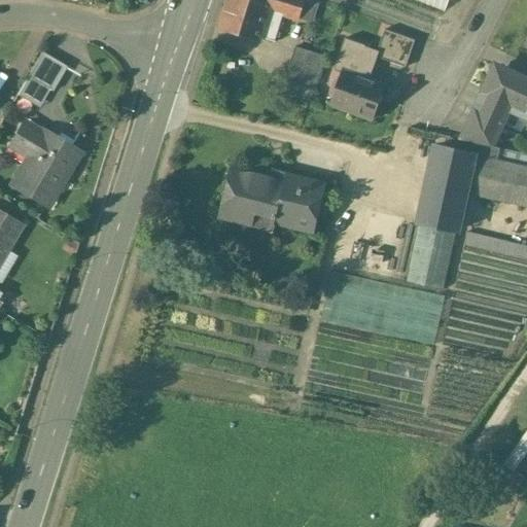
[(271,0),(226,0),(218,29),(258,41),(259,38),(268,40),(271,27),(264,25),(269,9),(271,0)]
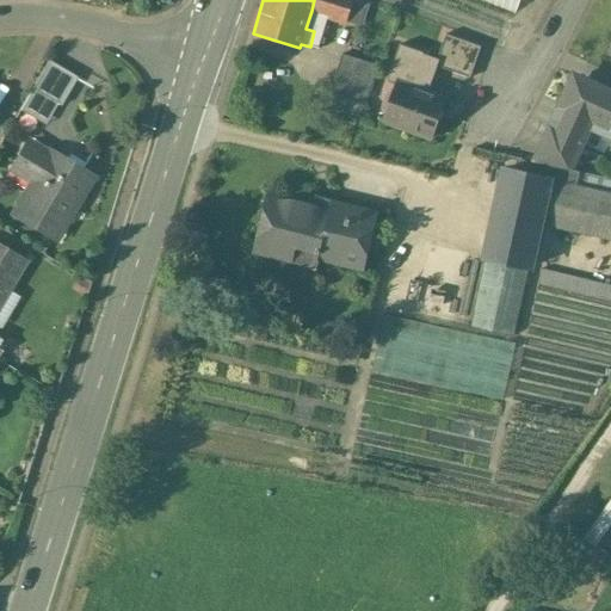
[(350,0),(314,0),(312,11),(344,20),(350,0)]
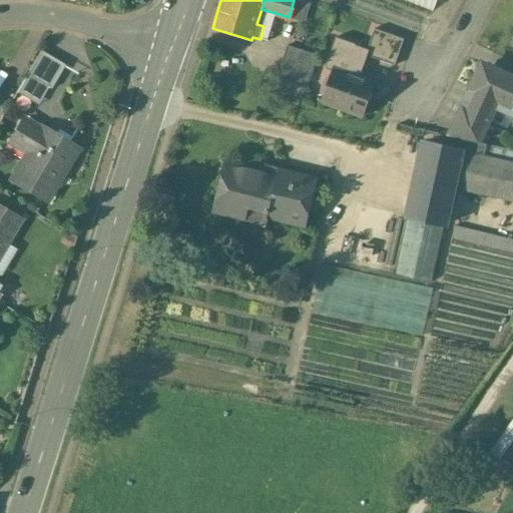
[(307,2),(299,0),(294,0),(289,17),(302,21),(307,2)]
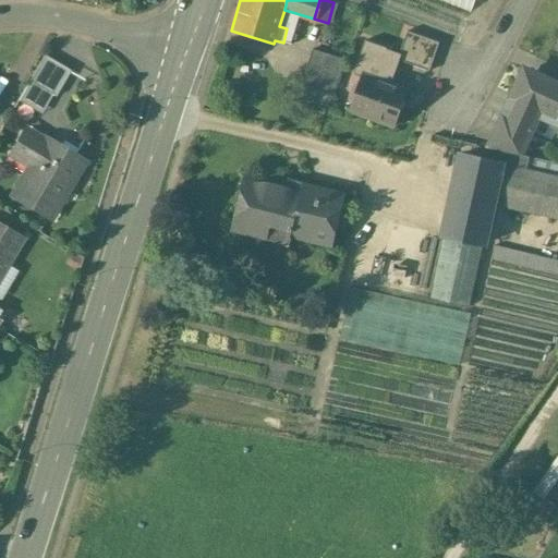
[(476,0),(434,0),(472,14),(476,0)]
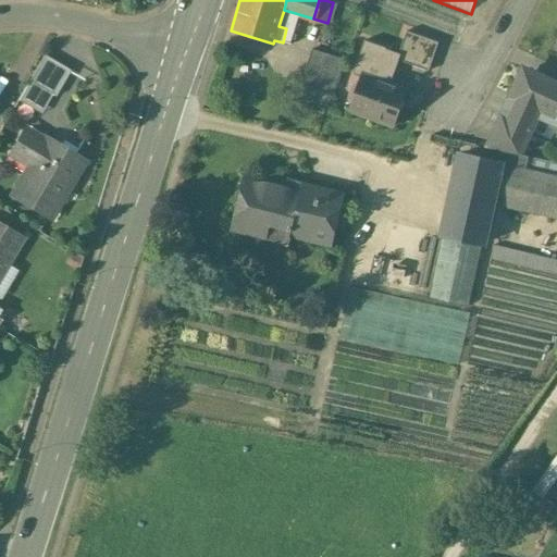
[(437,42),(405,32),(397,53),(399,54),(397,61),(428,71),(437,42)]
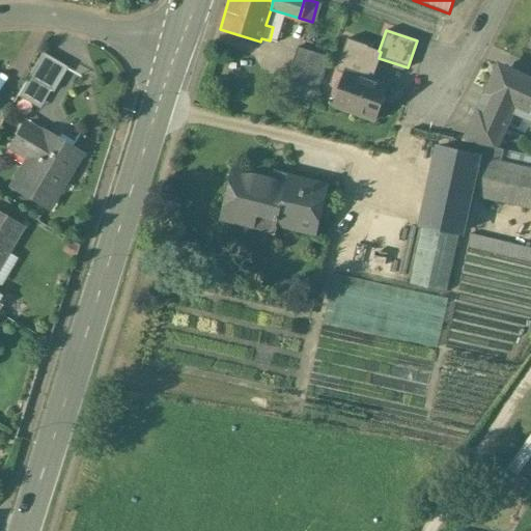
[(367,46),(346,38),(335,70),(343,73),(344,72),(370,81),(379,58),(381,52),(379,51),(366,47),(367,46)]
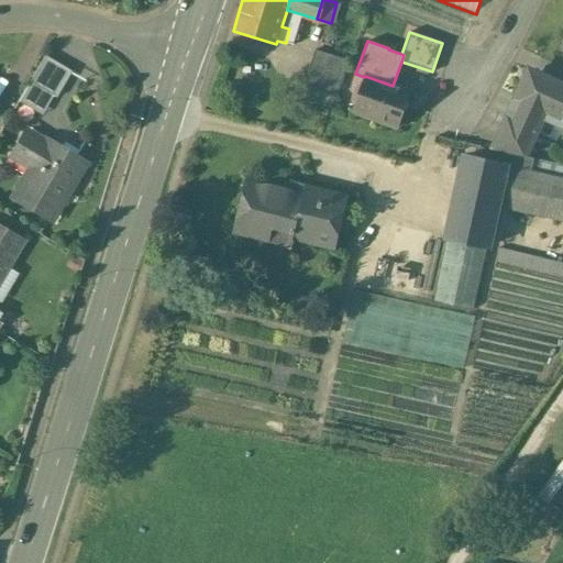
[(346,61),(313,50),(302,86),(334,96),(346,61)]
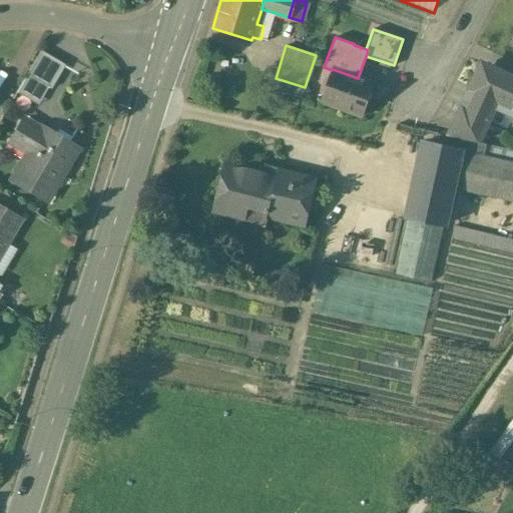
[(63,65),(39,50),(25,74),(49,89),(63,65)]
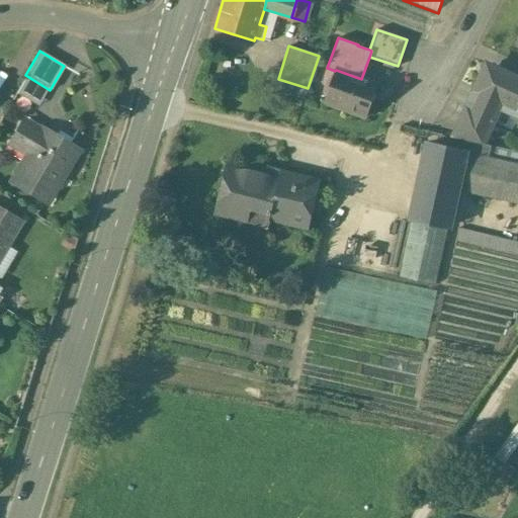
[(511,74),(495,66),(470,118),(464,115),(461,122),(485,134),(492,115),(500,100),(517,107),(517,81),(510,78),(511,74)]
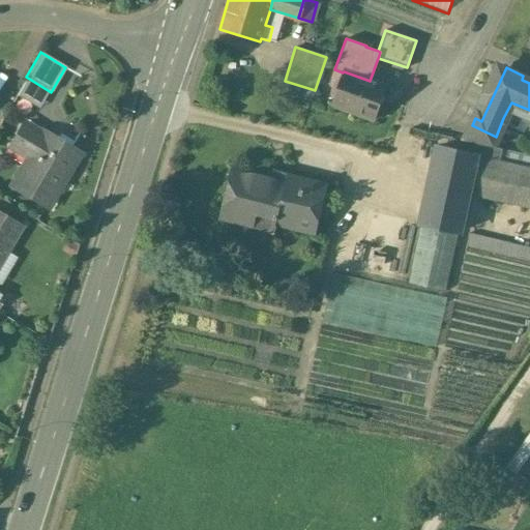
[(370,81),(344,71),(343,72),(331,106),(374,120),(385,86),(370,81)]
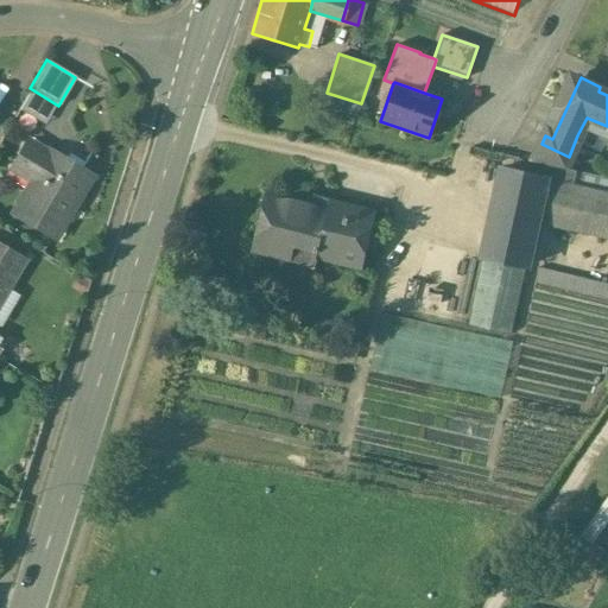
[(607,135),(607,126),(587,118),(577,135),(595,144),(607,138),(607,135),(607,137),(607,135)]
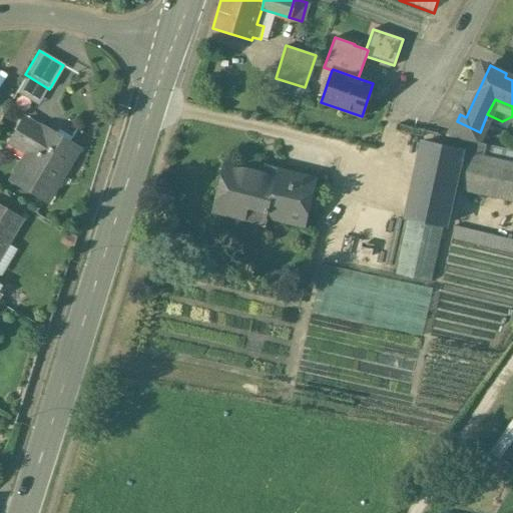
[(75,148),(43,129),(41,132),(22,121),(8,145),(27,156),(13,180),(45,199),(75,148)]
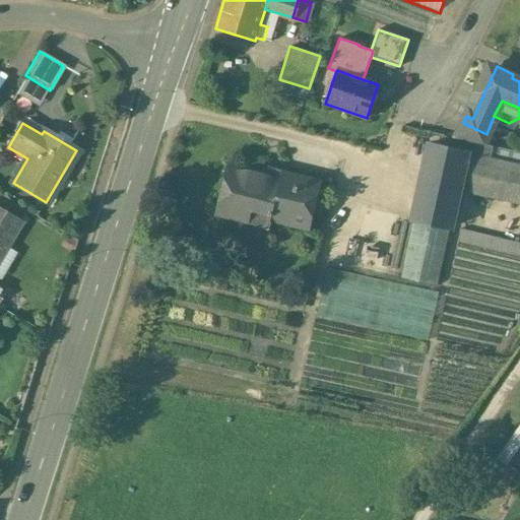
[(486,134),(463,123),(457,138),(482,144),(486,134)]
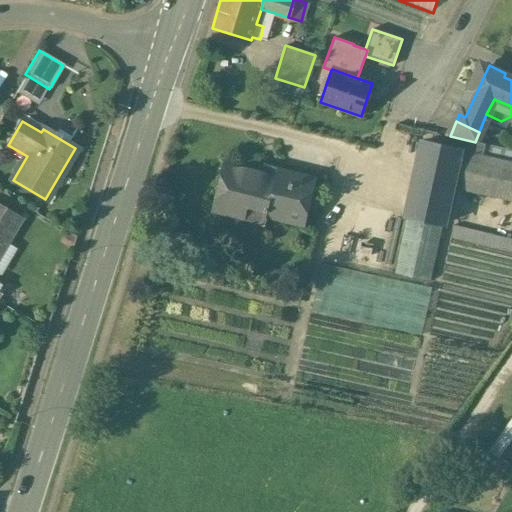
[(450,136),(449,136),(447,148),(460,151),(460,152),(482,157),(482,156),(485,144),(475,142),(450,136)]
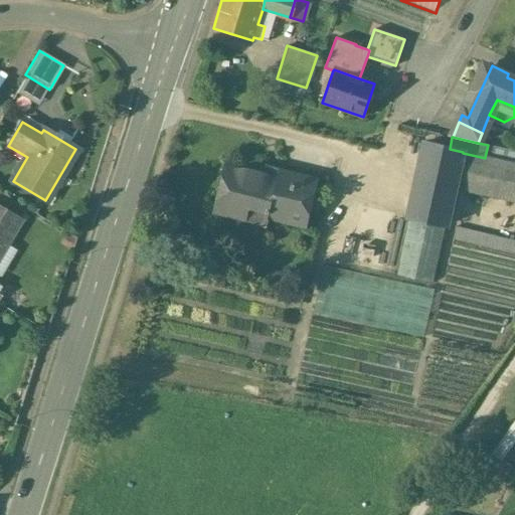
[(450,149),(423,143),(407,217),(408,217),(446,225),(447,225),(455,189),(463,153),(463,152),(450,149)]
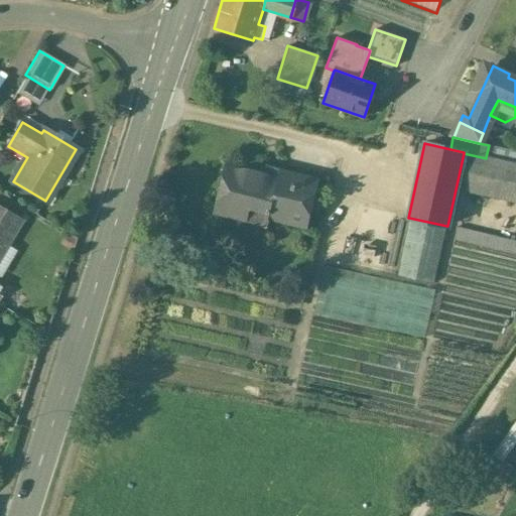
[(501,159),(515,160),(515,150),(502,149),(501,159)]
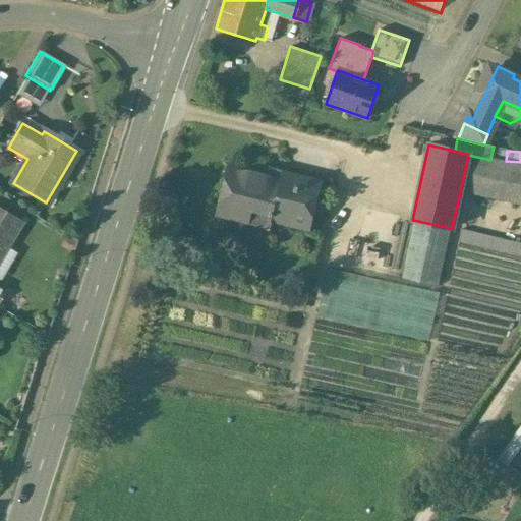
[(520,165),(490,159),(490,160),(468,155),(460,191),(520,205),(520,165)]
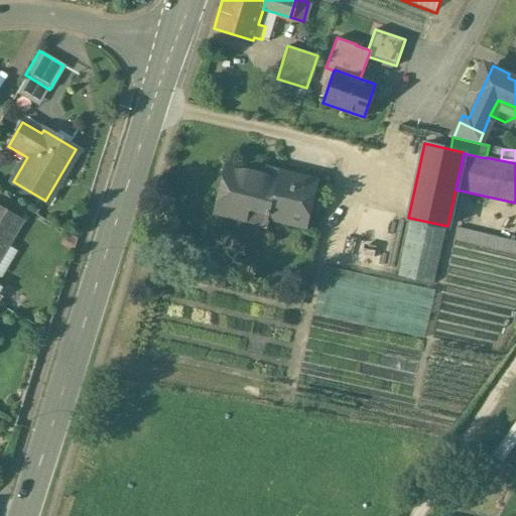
[(277,177),(227,165),(216,212),(263,224),(262,227),(266,228),(269,218),(286,222),(292,199),(309,203),(315,180),(278,171),(277,177)]
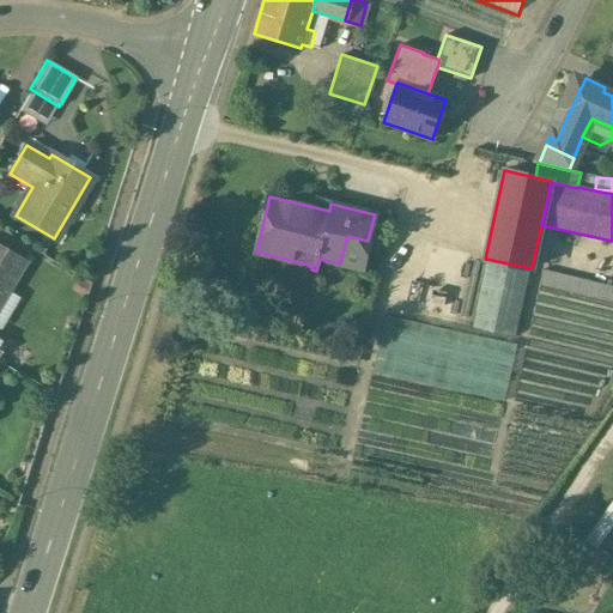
[(0,248),(0,299),(23,261),(0,248)]
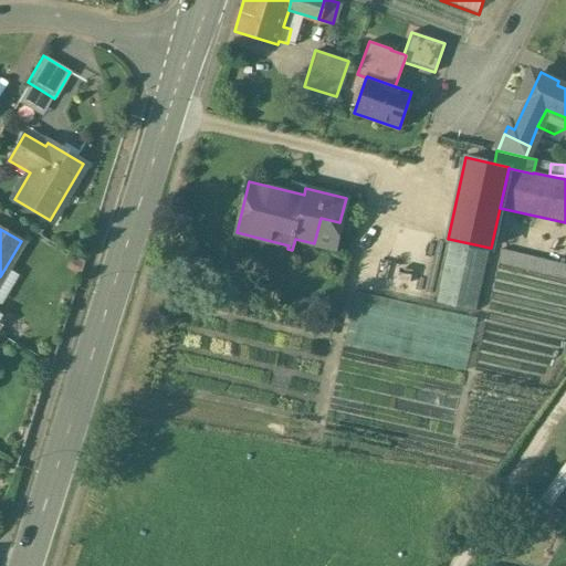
[(490,248),(449,239),(435,303),(475,312),(490,248)]
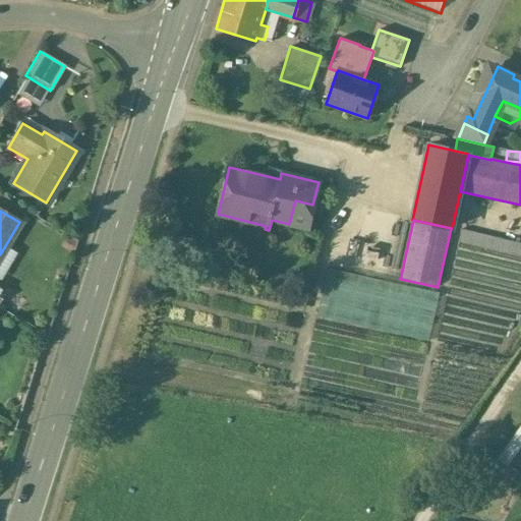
[(520,243),(461,229),(459,242),(520,256),(520,243)]
